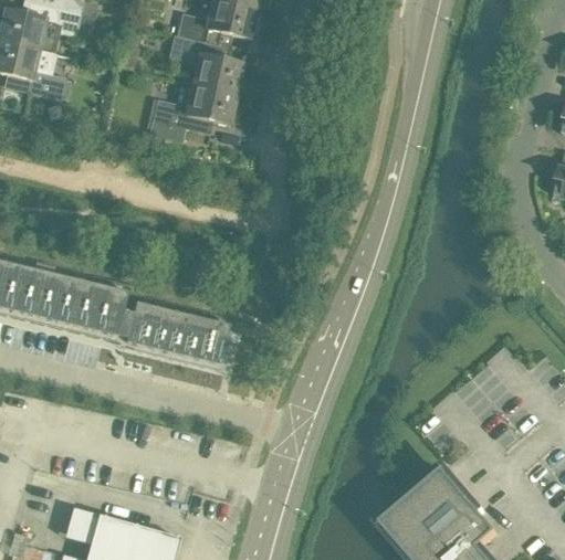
[(50,0),(50,4),(81,12),(83,0),(50,0)]
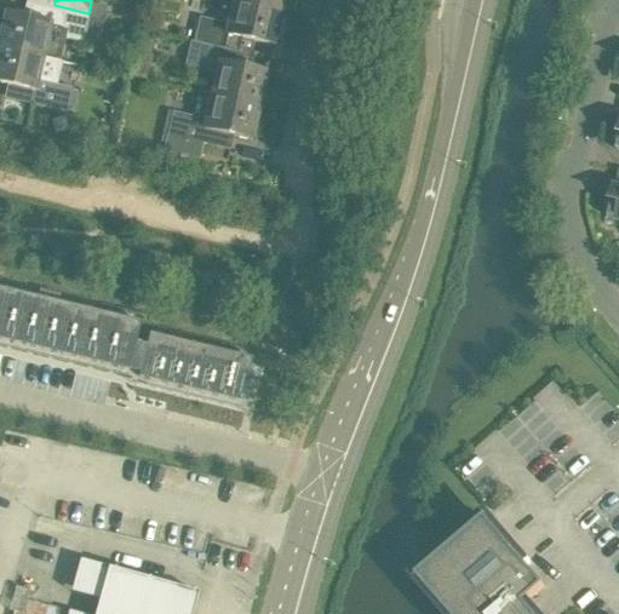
[(195,38),(223,45),(227,32),(254,38),(274,42),(281,9),(245,0),(234,0),(229,19),(201,13),(195,38)]
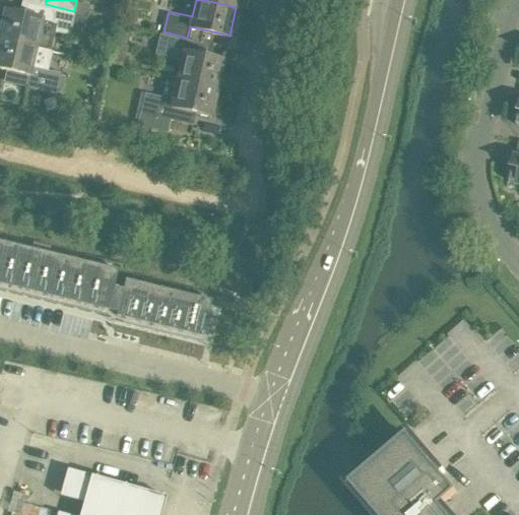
[(0,10),(0,28),(0,30),(0,35),(49,47),(53,27),(70,31),(74,11),(46,4),(43,17),(5,8),(4,12),(0,10)]
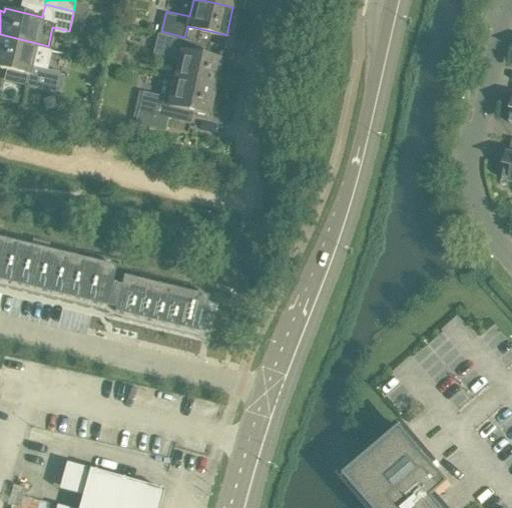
[(117,23),(113,38),(122,41),(126,25),(117,23)]
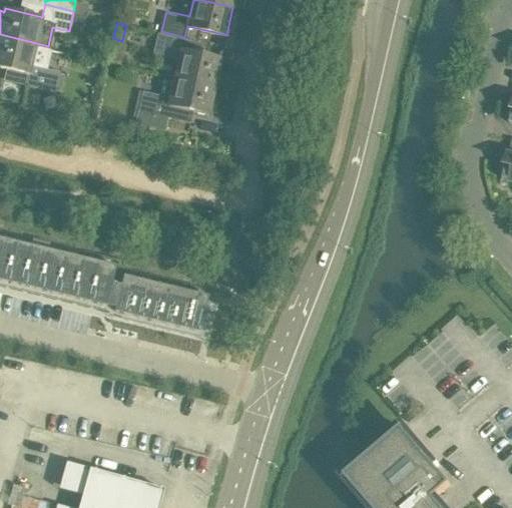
[(158,30),(153,50),(180,56),(179,60),(175,76),(214,85),(220,58),(183,50),(186,37),(184,37),(161,31),(158,30)]
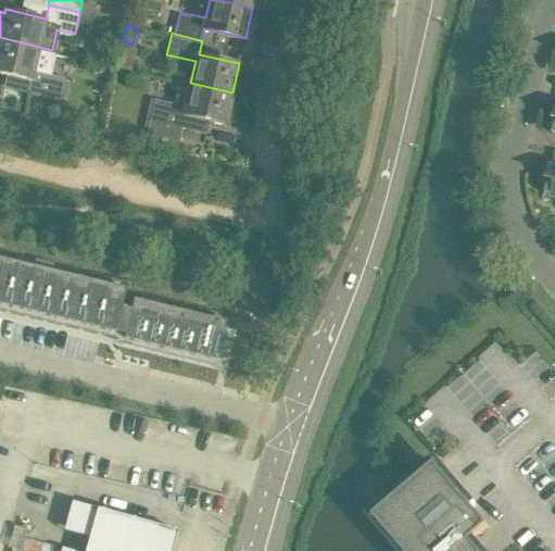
[(0,69),(8,72),(32,77),(29,90),(60,97),(61,95),(64,77),(65,74),(53,71),(58,51),(52,50),(0,37),(0,69)]
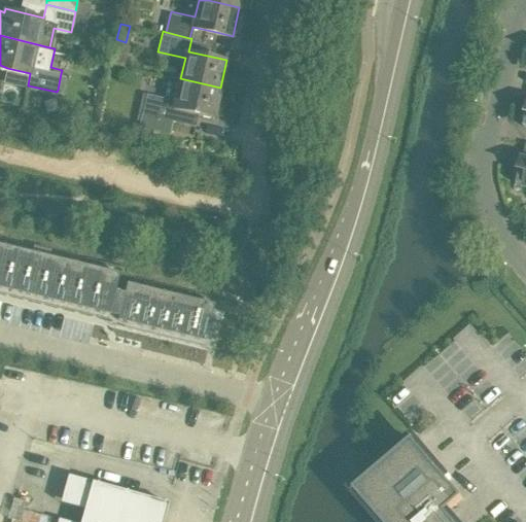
[(61,73),(58,90),(63,91),(66,74),(61,73)]
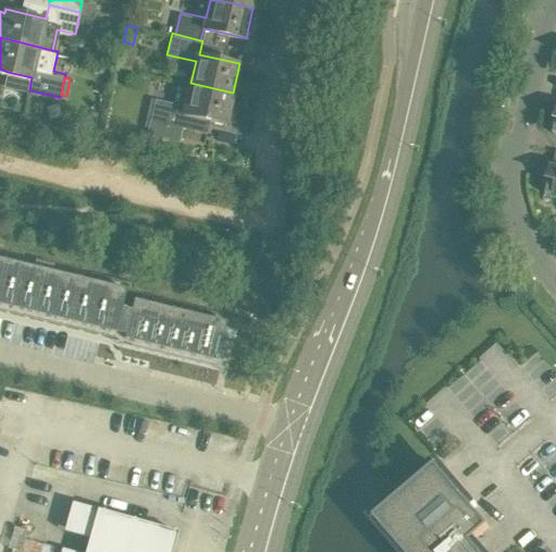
[(149,124),(148,130),(178,137),(181,124),(184,113),(210,119),(226,122),(233,93),(190,83),(187,98),(186,105),(177,102),(156,97),(151,118),(149,124)]
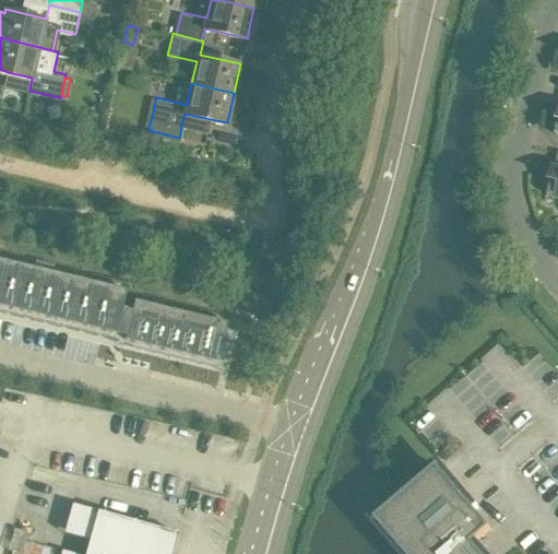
[(0,256),(0,303),(126,333),(125,338),(218,360),(227,320),(134,297),(132,308),(122,305),(127,287),(0,256)]
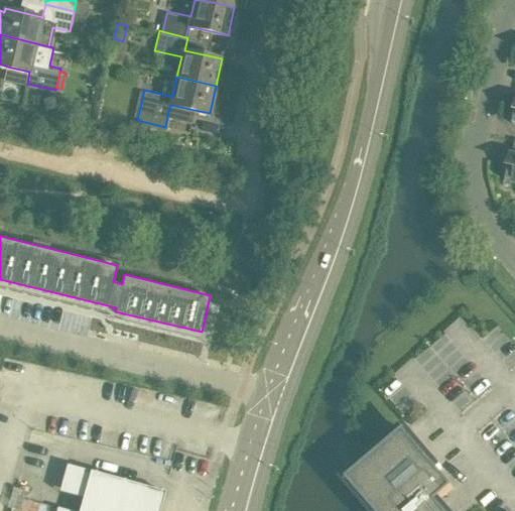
[(405,428),(371,458),(348,478),(375,510),(447,510),(448,510),(447,509),(446,510),(442,506),(443,505),(443,504),(442,505),(438,500),(455,486),(439,469),(443,466),(442,465),(437,469),(434,464),(437,462),(436,461),(433,463),(424,453),(427,451),(427,450),(423,453),(419,448),(421,445),(421,444),(419,445),(405,428)]
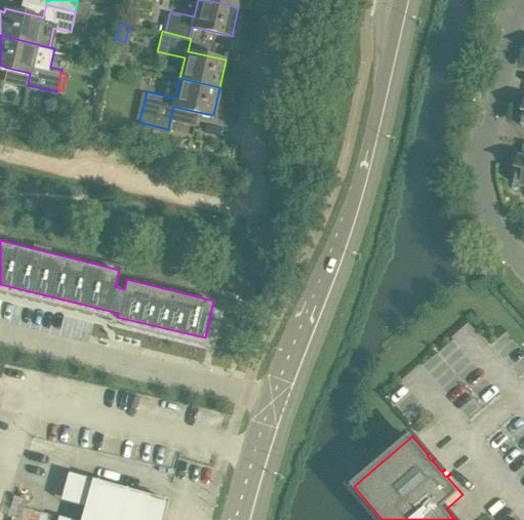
[(162,519),(168,498),(92,477),(84,504),(80,519),(58,513),(56,519),(162,519)]
